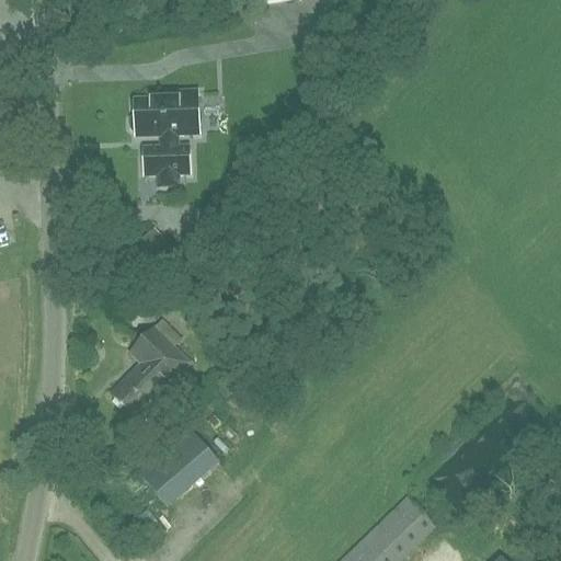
[(265,0),(270,11),(309,1),(308,0),(265,0)]
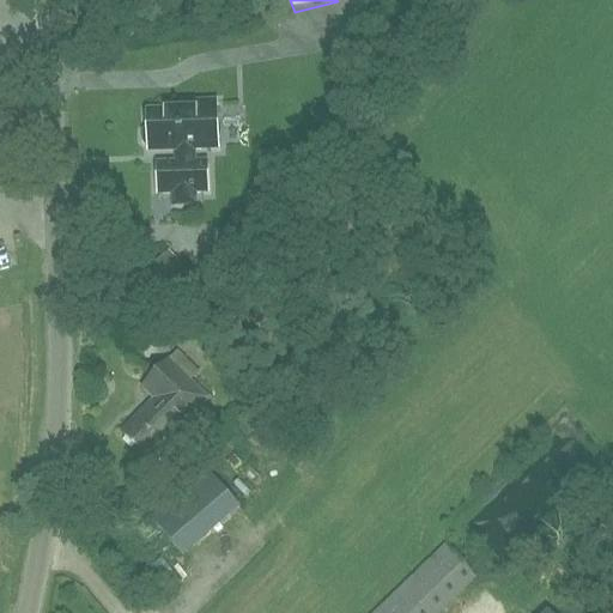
[(145,111),(146,127),(141,132),(141,141),(146,146),(146,151),(174,150),(175,163),(155,164),(156,194),(171,193),(171,205),(193,204),(193,192),(206,192),(205,162),(193,163),(192,149),(216,149),(214,102),(181,103),(182,110),(145,111)]
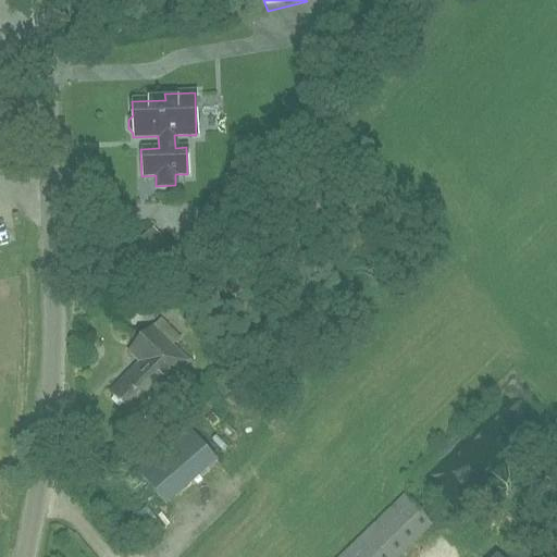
[(134,417),(186,363),(151,330),(130,353),(141,364),(111,395),(134,417)]
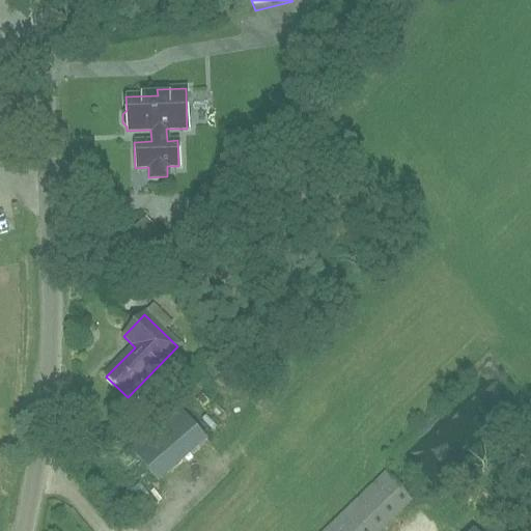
[(159,475),(212,443),(191,410),(138,442),(159,475)]
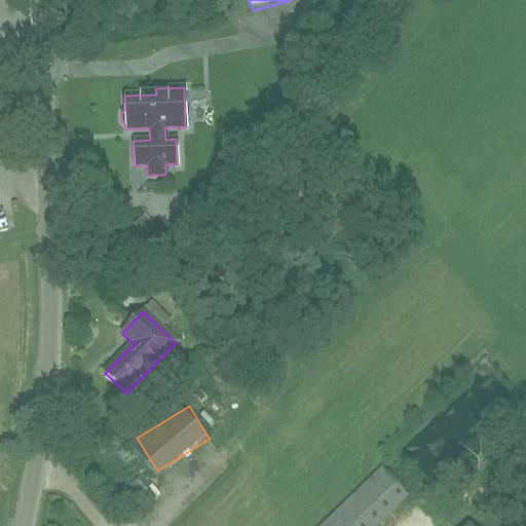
[(376,525),(407,496),(381,470),(323,525),(376,525)]
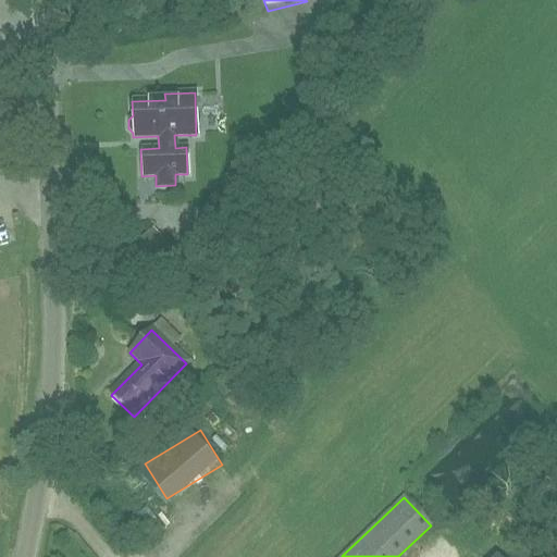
[(176,525),(187,530),(196,510),(185,506),(176,525)]
